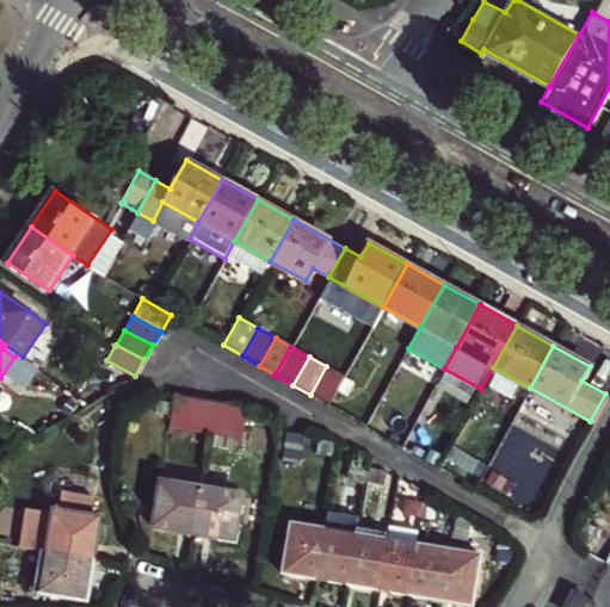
[(327,406),(344,377),(326,366),(310,395),(327,406)]
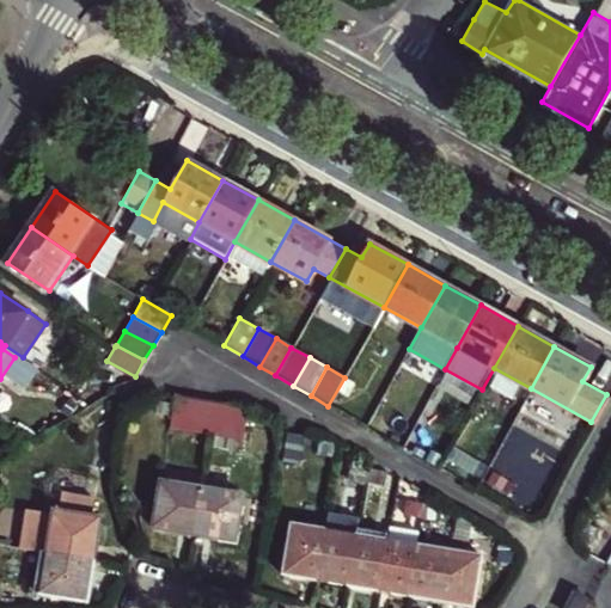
[(167,424),(187,428),(191,395),(173,392),(172,398),(167,424)]
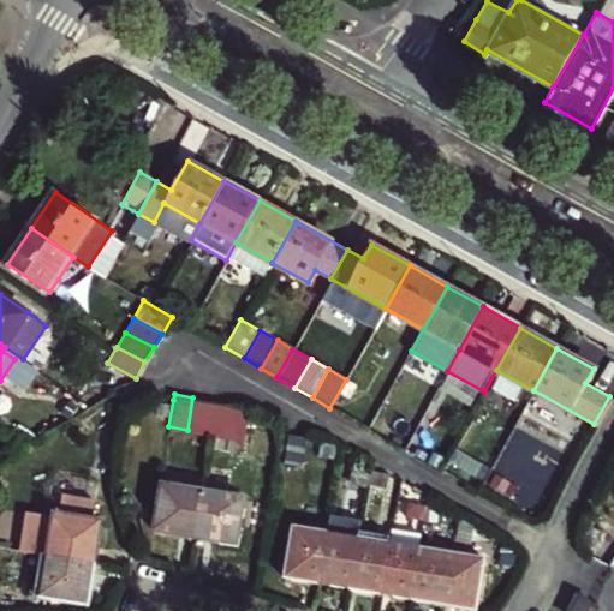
[(206,432),(210,400),(192,397),(188,430),(206,432)]
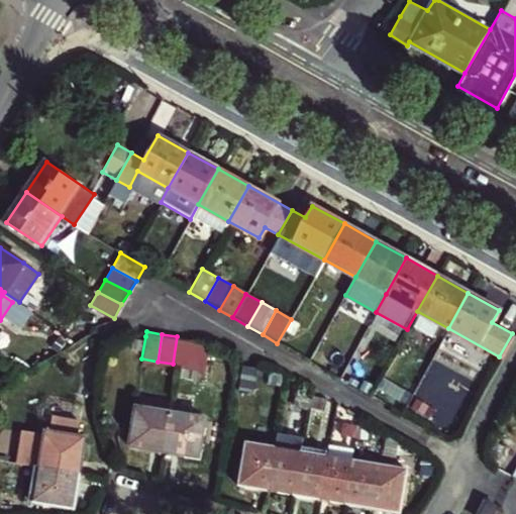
[(192,339),(177,336),(173,364),(179,365),(183,366),(188,367),(192,339)]
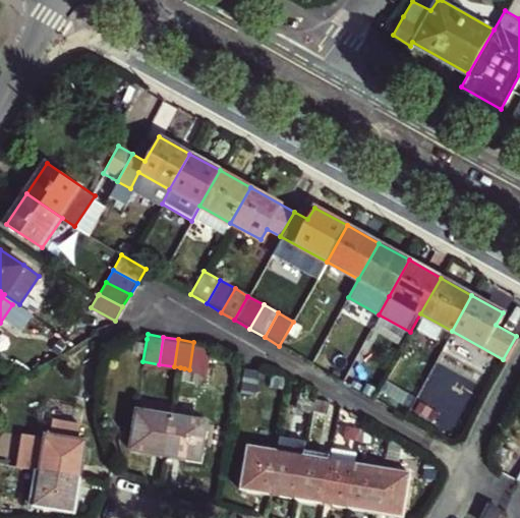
[(193,342),(189,369),(199,370),(207,371),(210,349),(211,344),(193,342)]
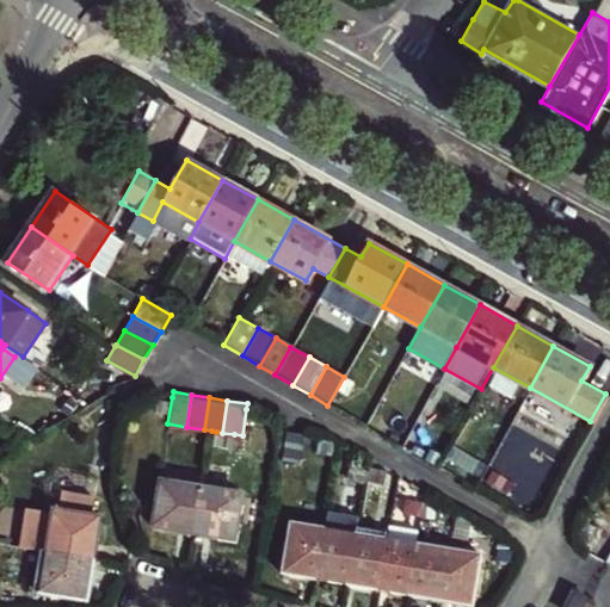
[(297,429),(282,426),(278,451),(294,452),(297,429)]
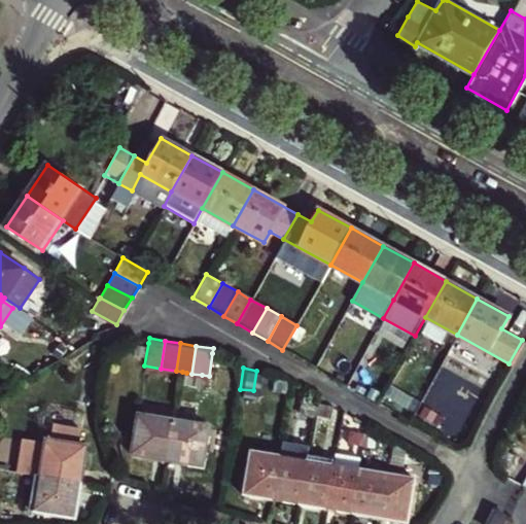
[(201,385),(202,375),(191,374),(186,373),(184,382),(201,385)]
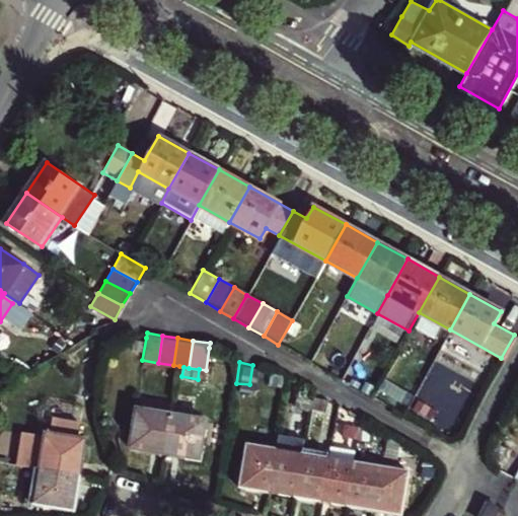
[(285,385),(286,375),(271,373),(269,383),(285,385)]
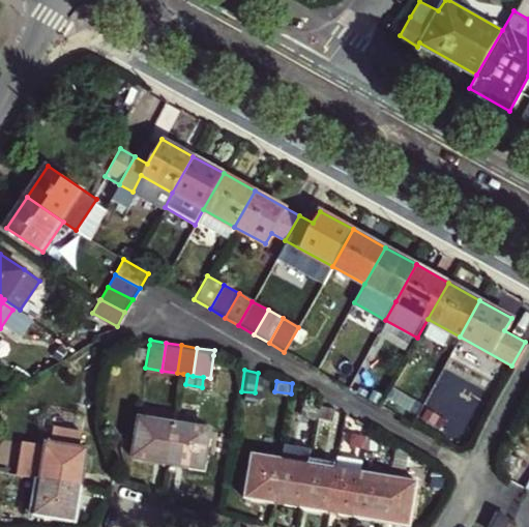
[(318,405),(302,402),(300,412),(317,415),(318,405)]
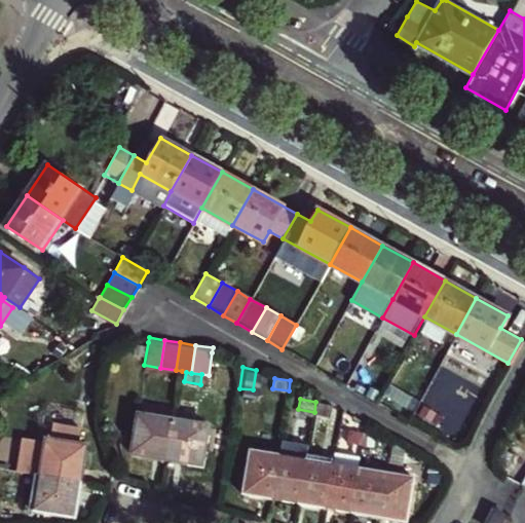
[(132,452),(166,458),(174,419),(176,405),(141,400),(138,413),(132,452)]
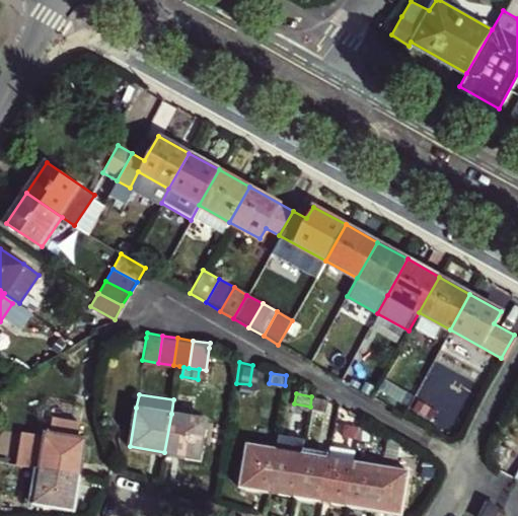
[(311,396),(310,407),(324,410),(326,398),(311,396)]
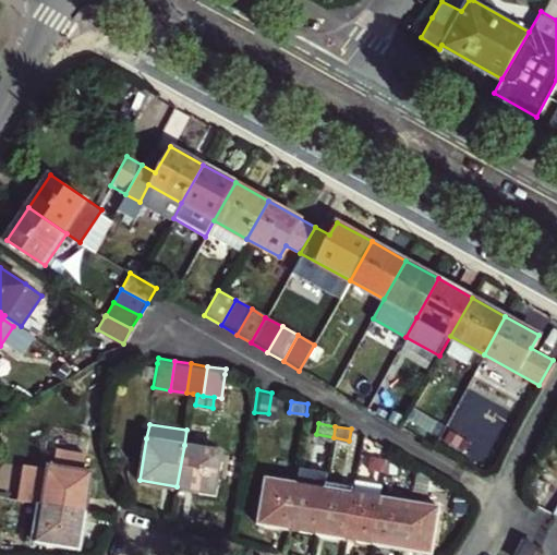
[(43,438),(37,466),(49,468),(50,466),(55,466),(58,448),(85,454),(87,435),(56,430),(43,438)]
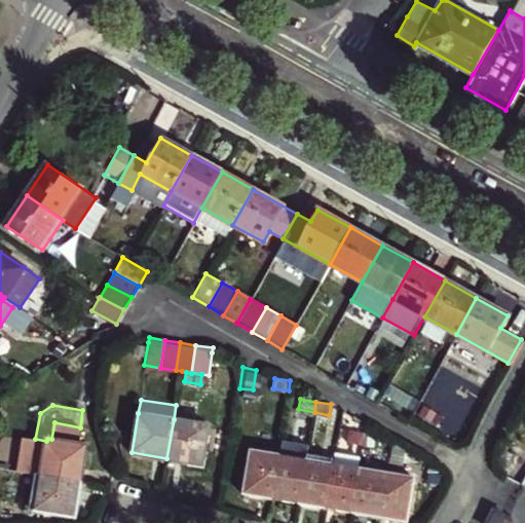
[(174,419),(166,458),(202,465),(209,426),(174,419)]
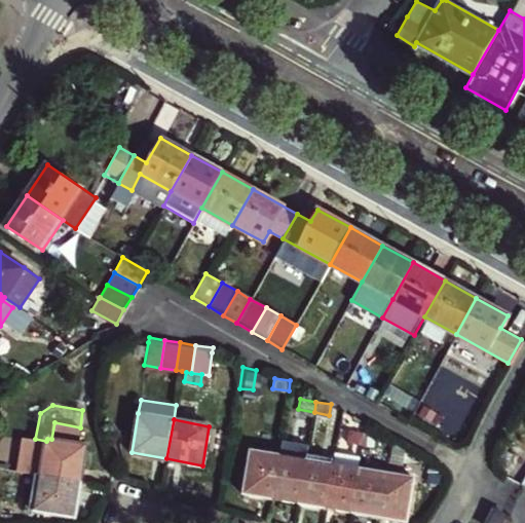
[(16,469),(41,473),(79,480),(85,445),(77,444),(80,427),(54,422),(51,439),(47,439),(46,441),(35,439),(23,437),(16,469)]
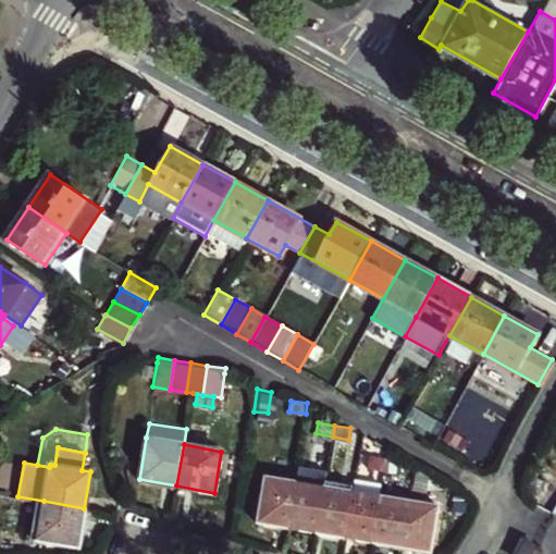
[(367,467),(383,469),(385,458),(385,457),(369,455),(367,467)]
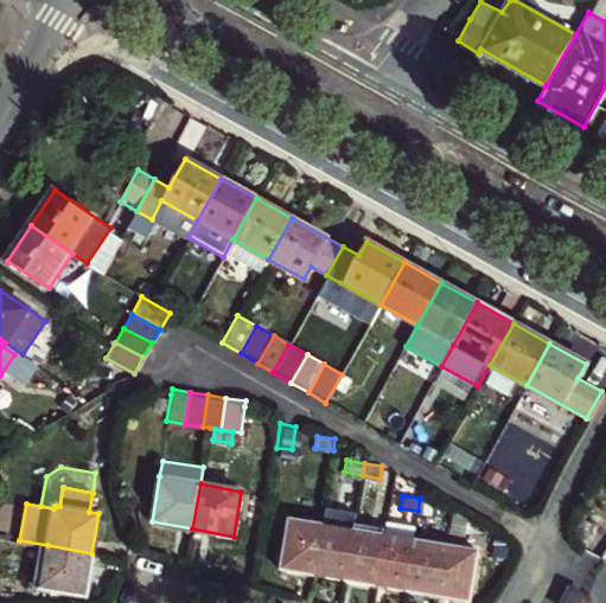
[(418,511),(435,514),(438,501),(420,498),(420,499),(418,511)]
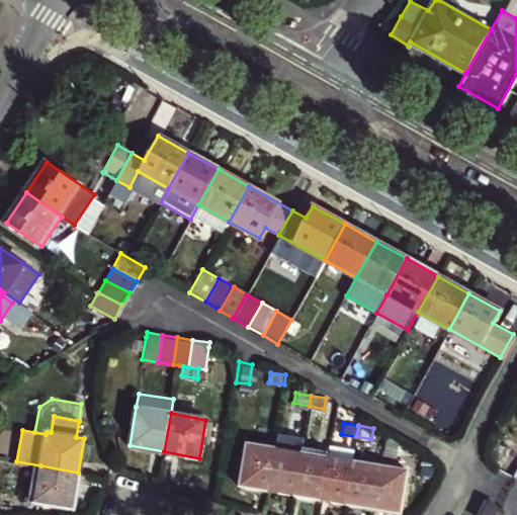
[(9,443),(0,441),(0,454),(7,456),(9,443)]
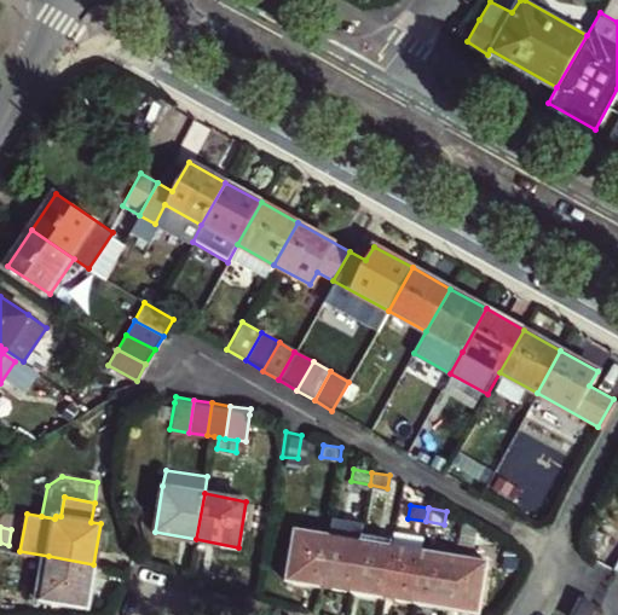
[(318,585),(327,534),(295,529),(286,580),(318,585)]
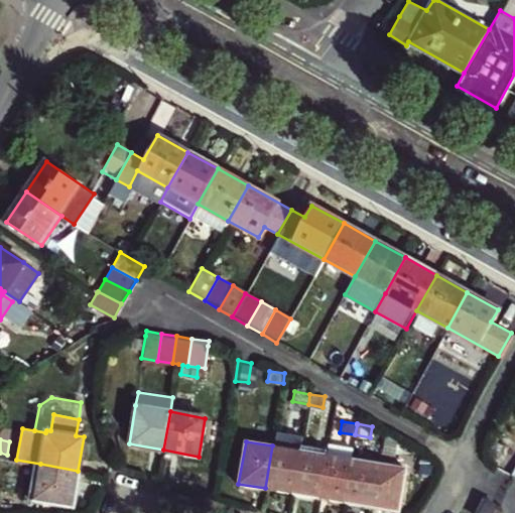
[(298,450),(292,493),(318,497),(326,455),(327,449),(300,442),(298,450)]
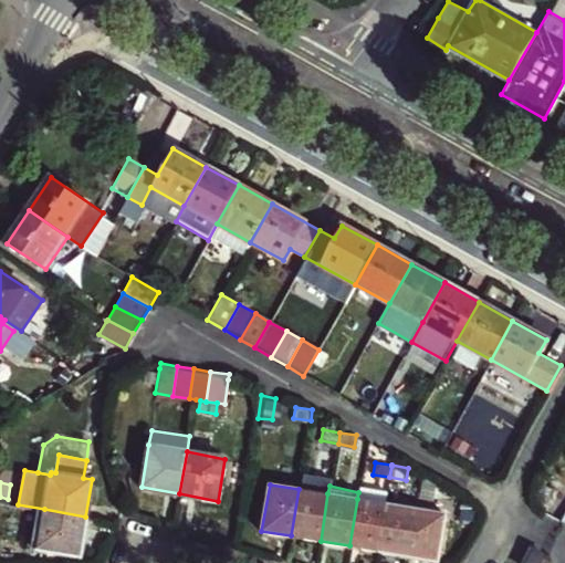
[(291,535),(321,541),(327,493),(299,489),(291,535)]
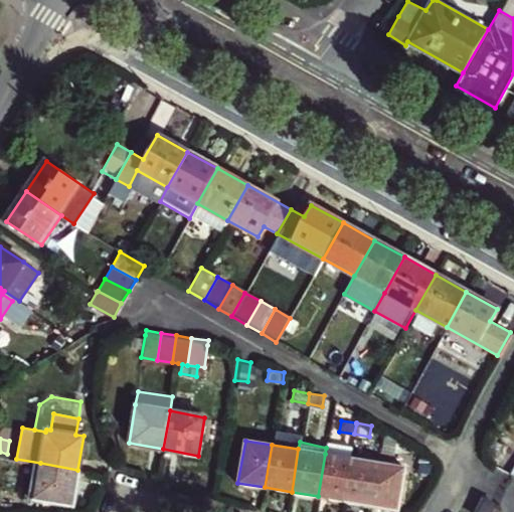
[(405,448),(403,463),(413,465),(415,450),(405,448)]
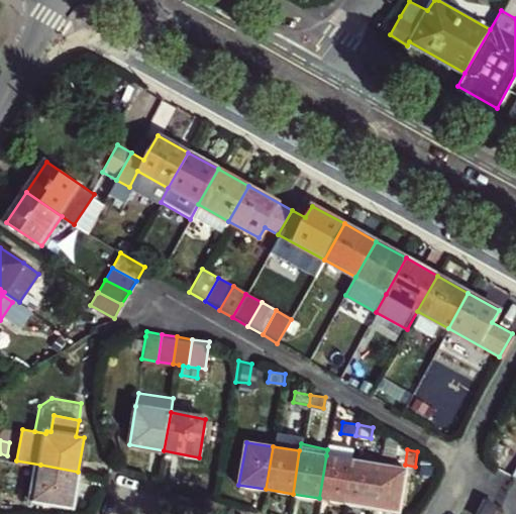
[(326,455),(319,498),(344,502),(351,460),(326,455)]
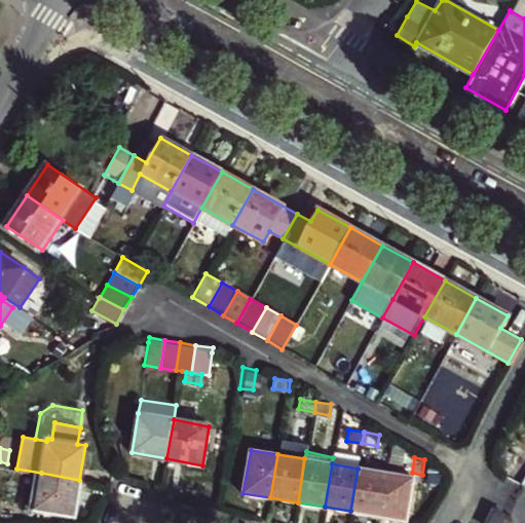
[(383,474),(358,469),(350,511),(377,516),(383,474)]
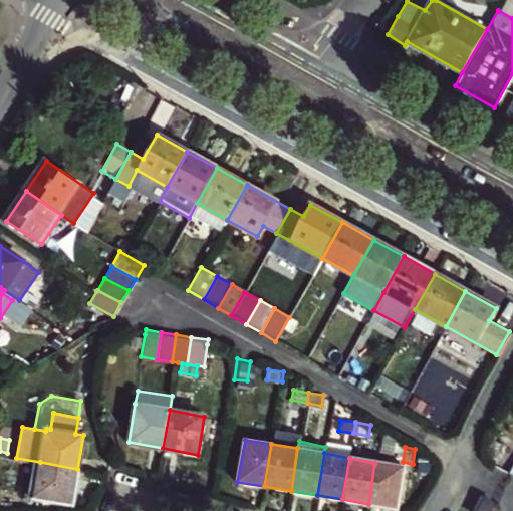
[(71,504),(77,469),(40,462),(33,497),(71,504)]
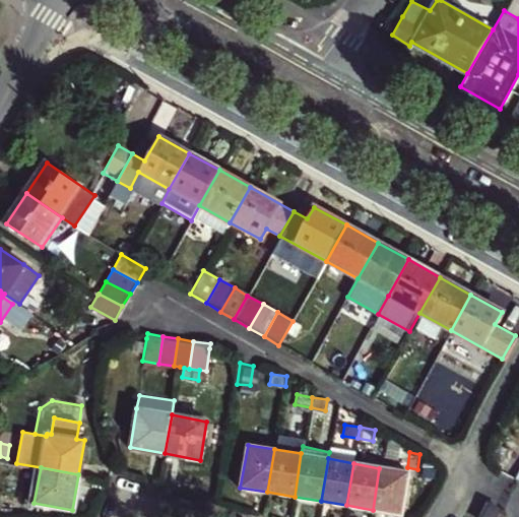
[(406,473),(379,468),(373,510),(400,514),(406,473)]
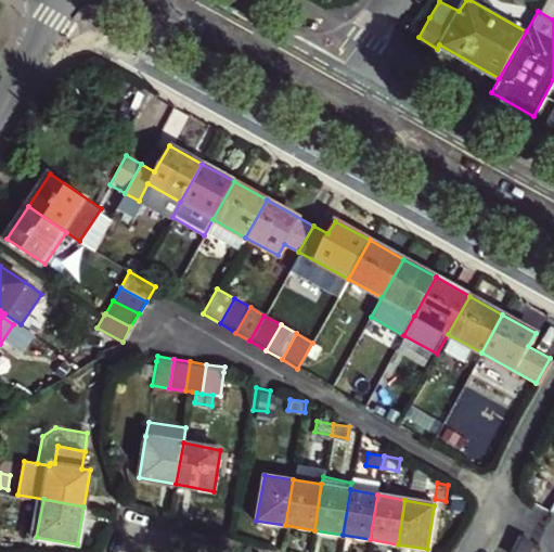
[(526,551),(531,543),(519,537),(512,551),(526,551)]
